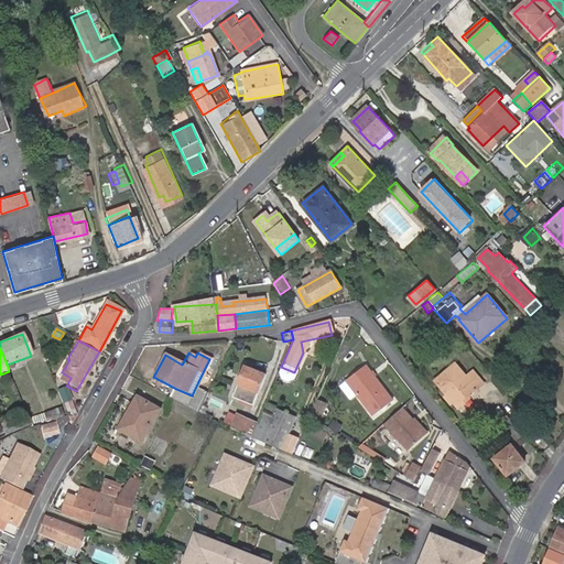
[(151,375),(153,377),(165,355),(162,354),(151,375)]
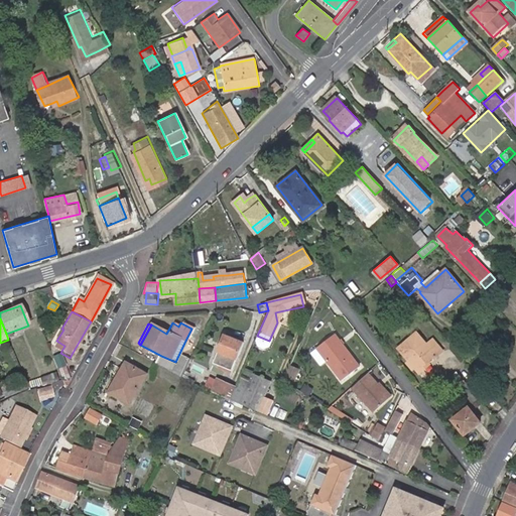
[(232,371),(242,346),(231,341),(233,338),(224,334),(212,363),(232,371)]
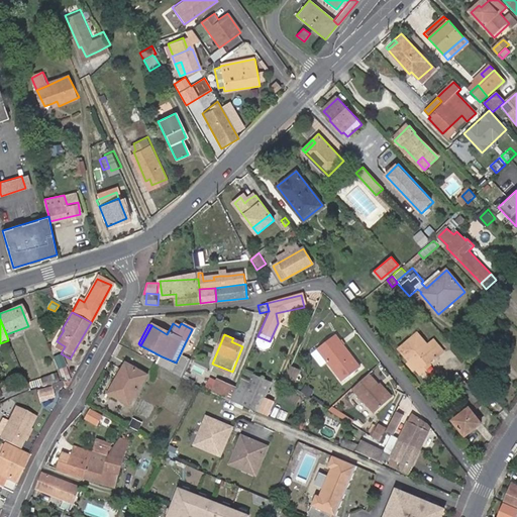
[(328,360),(343,381),(362,367),(336,334),(318,348),(328,360)]
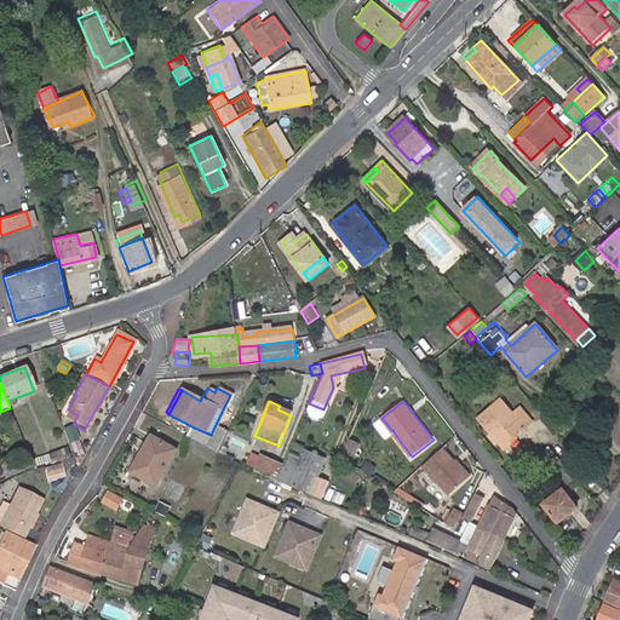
[(492,434),(499,445),(504,451),(516,441),(514,438),(524,430),(526,431),(532,426),(520,412),(515,415),(503,401),(480,418),(492,434)]
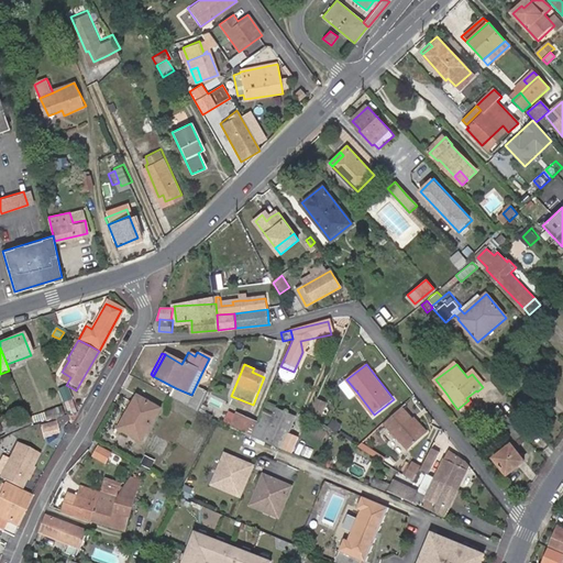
[(294,372),(280,366),(275,379),(275,382),(288,387),(290,386),(296,373),(294,372)]
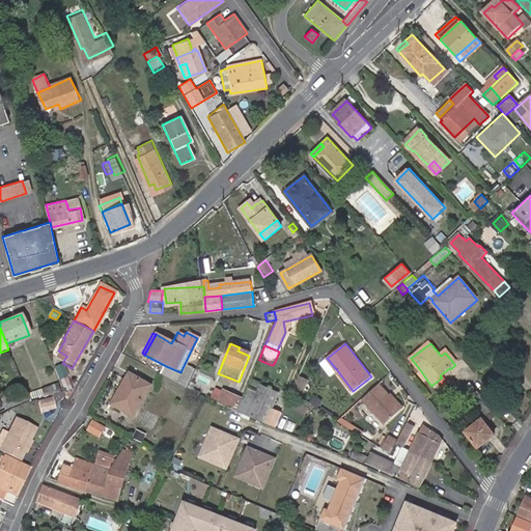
[(55,359),(62,363),(66,356),(58,351),(55,359)]
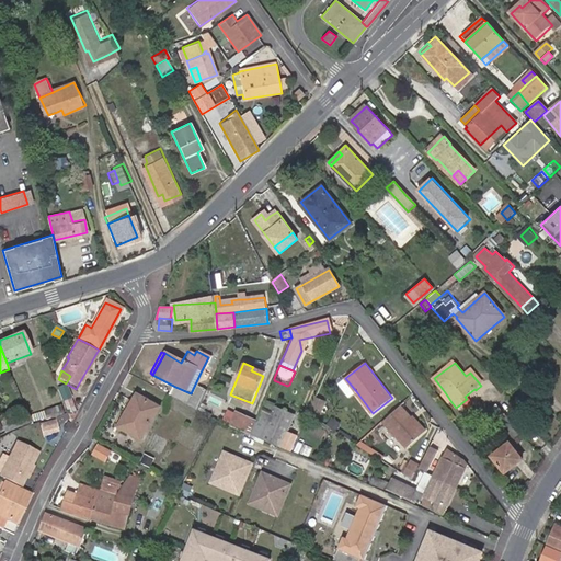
[(356,391),(345,378),(339,384),(350,397),(356,391)]
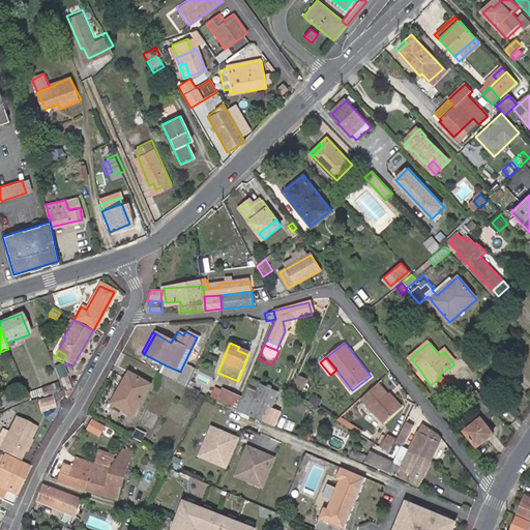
[(186,390),(198,365),(189,361),(181,377),(177,385),(185,390),(186,390)]
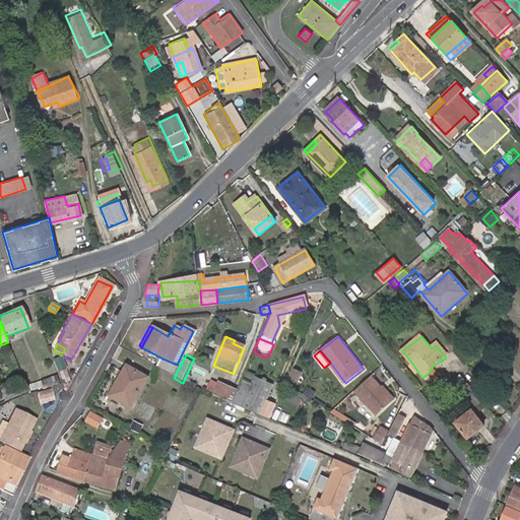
[(480,370),(488,364),(483,359),(474,367),(478,372),(480,370)]
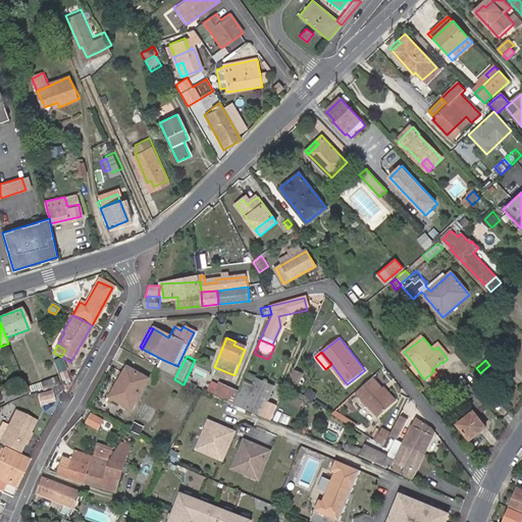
[(159,361),(155,368),(171,377),(175,370),(159,361)]
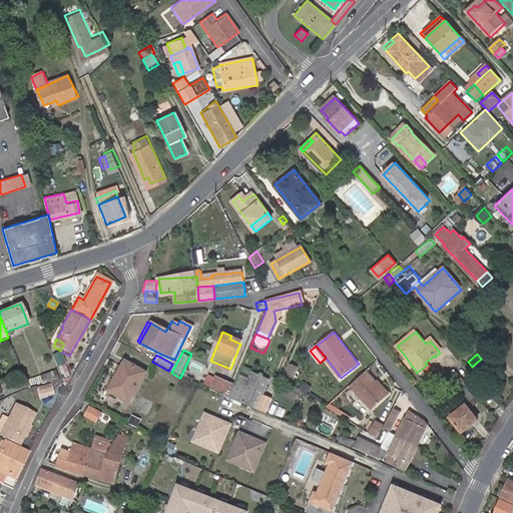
[(481,359),(474,365),(480,372),(490,364),(484,357),(481,359)]
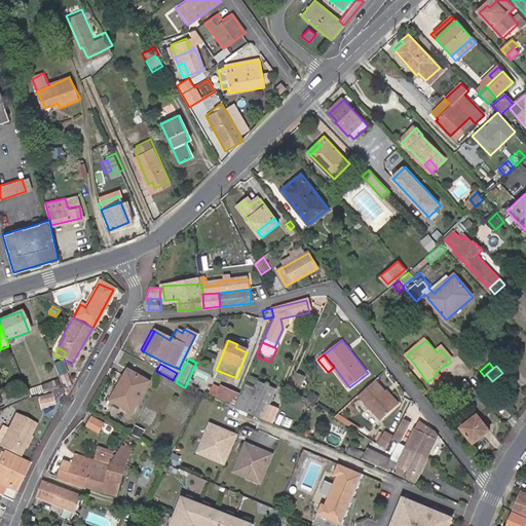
[(129,368),(112,398),(133,410),(150,380),(129,368)]
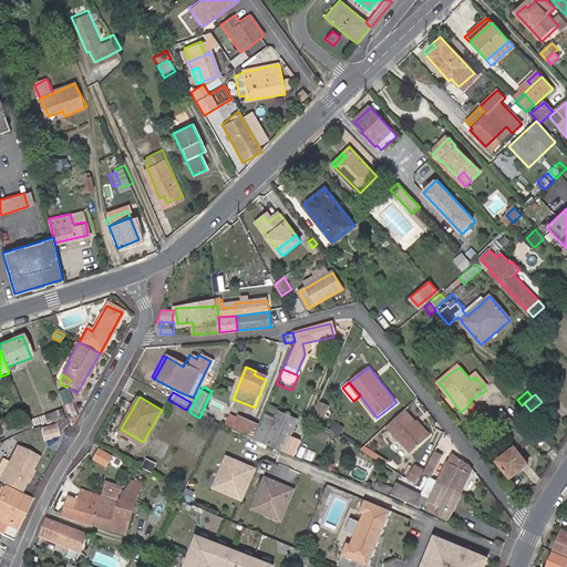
[(454,408),(456,406),(450,397),(446,399),(454,408)]
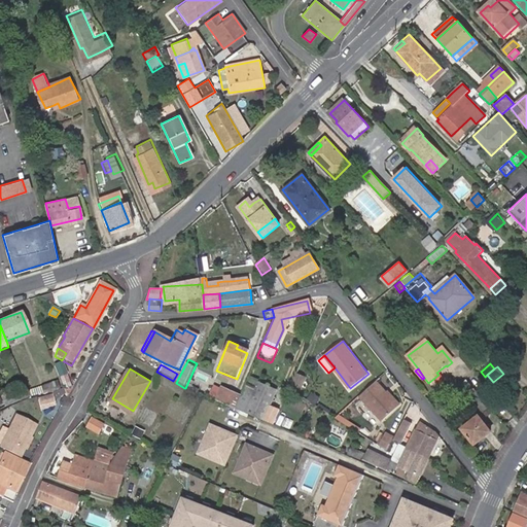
[(208,376),(199,371),(195,379),(204,383),(208,376)]
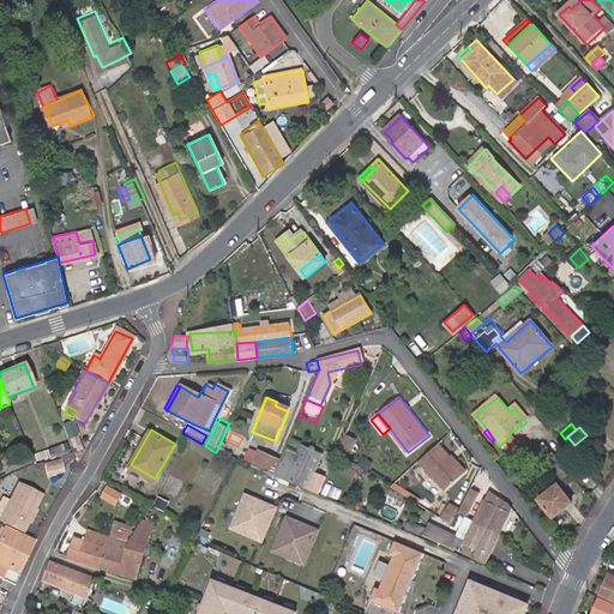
[(76,434),(67,438),(77,462),(82,449),(76,434)]
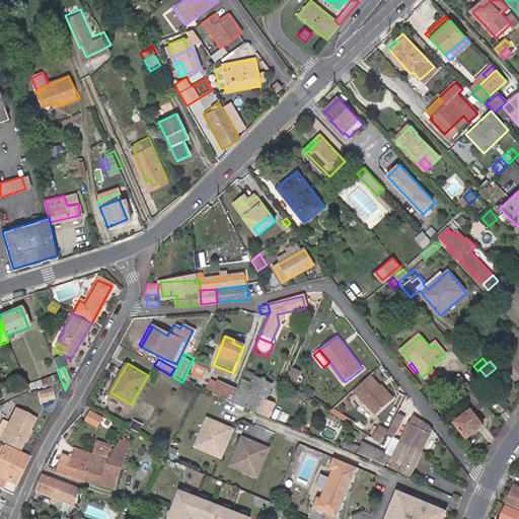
[(291,368),(285,381),(293,385),(299,371),(291,368)]
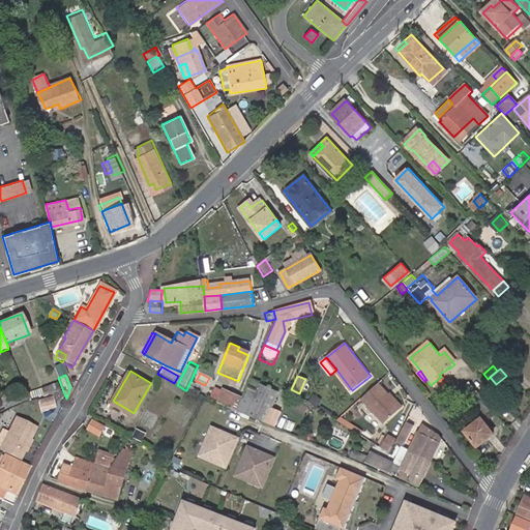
[(388,394),(376,380),(359,396),(385,423),(401,408),(388,394)]
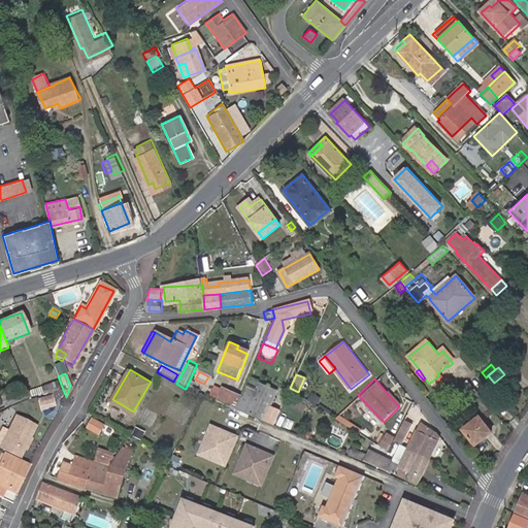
[(461,385),(473,399),(479,394),(467,381),(461,385)]
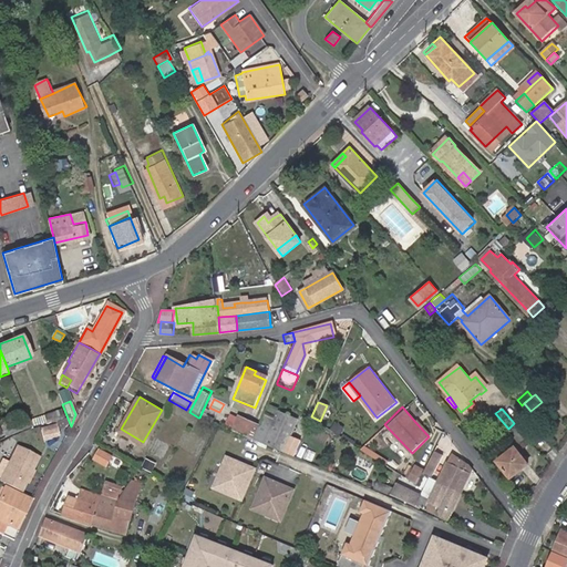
[(47,423),(59,419),(58,412),(43,416),(47,423)]
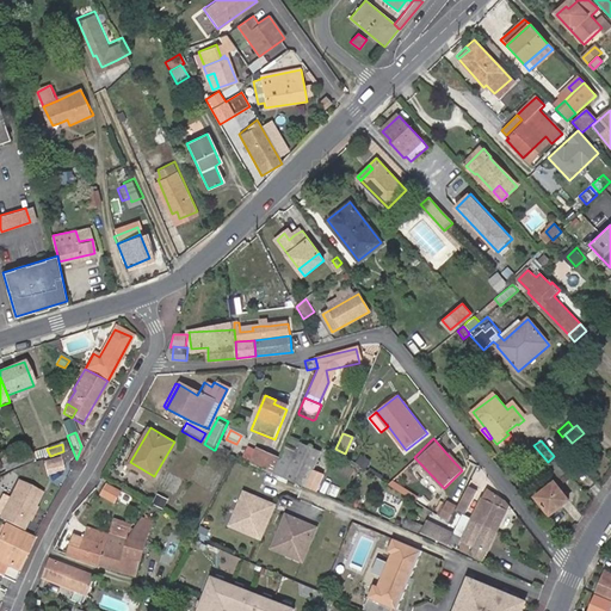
[(310,473),(313,469),(320,455),(297,444),(294,452),(289,463),(310,473)]
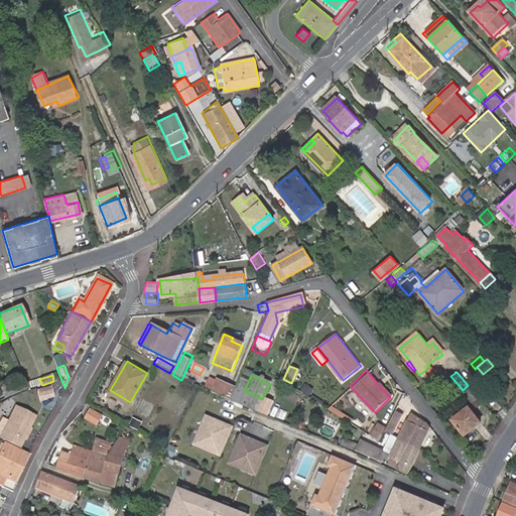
[(230,397),(235,386),(236,385),(219,378),(213,390),(230,397)]
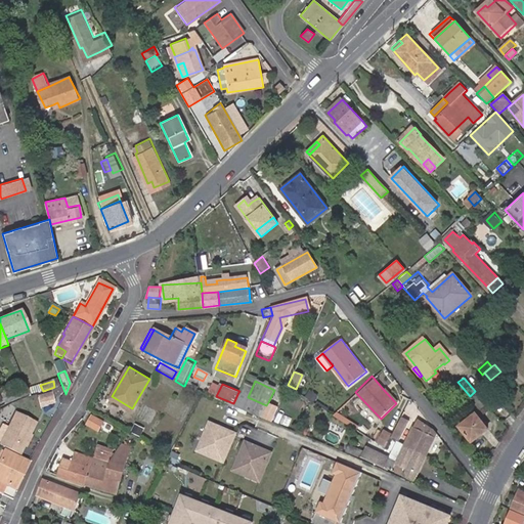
[(238,392),(239,392),(248,397),(252,388),(243,384),(239,391),(238,392)]
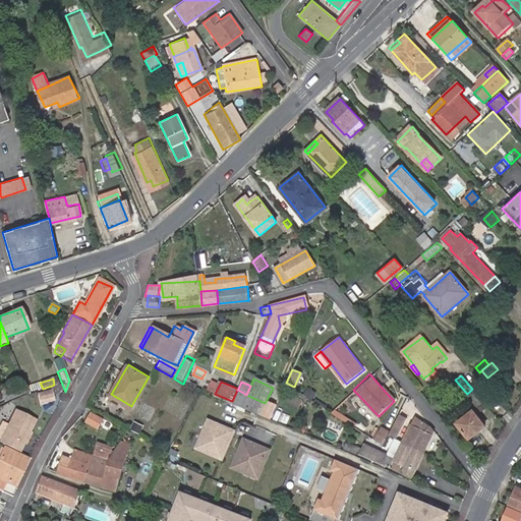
[(43,389),(40,383),(30,387),(32,392),(43,389)]
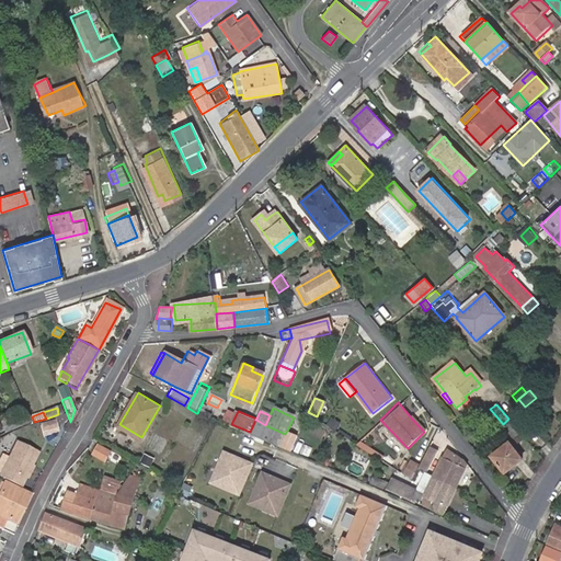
[(4,434),(32,422),(29,414),(1,426),(4,434)]
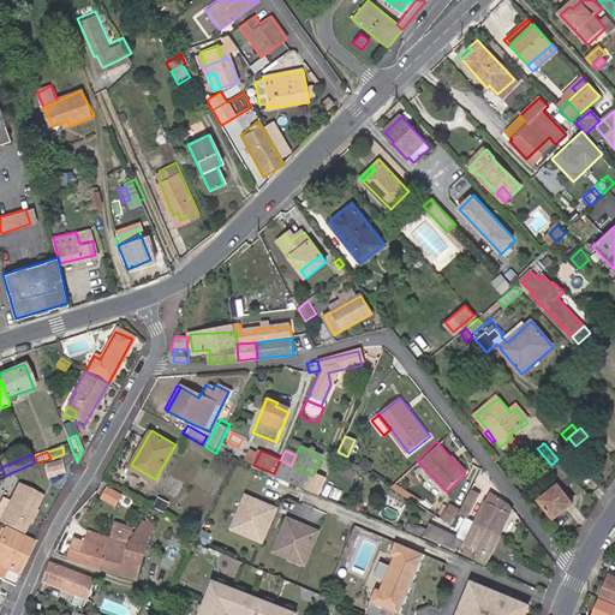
[(451,458),(465,473),(467,472),(453,455),(451,458)]
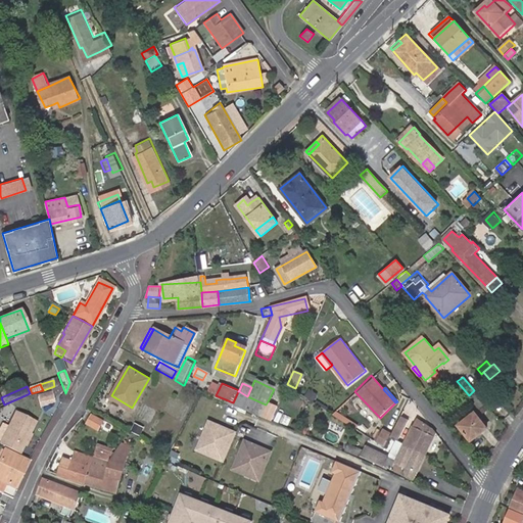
[(474,390),(469,395),(478,406),(484,401),(474,390)]
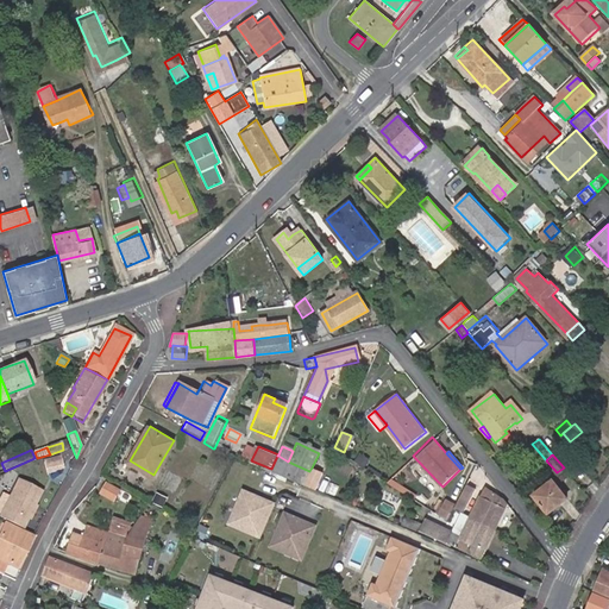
[(277,456),(271,469),(303,483),(309,471),(288,462),(277,456)]
